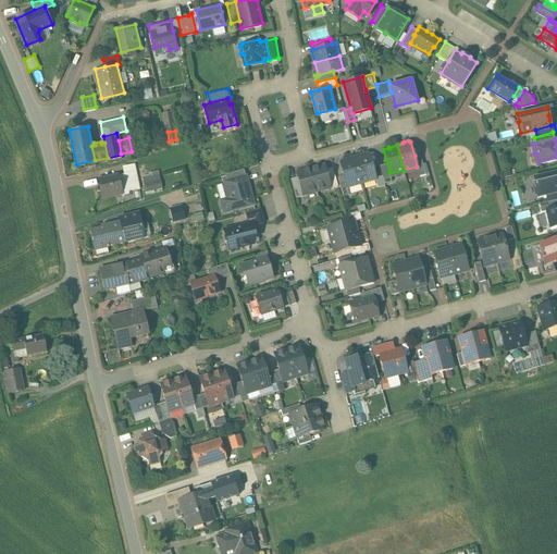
[(366,152),(362,154),(361,155),(355,156),(361,181),(375,176),(369,154),(366,152)]
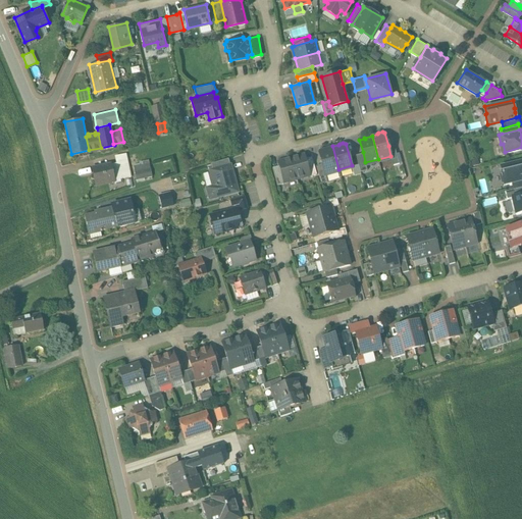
[(399,162),(395,144),(388,146),(390,156),(394,163),(399,162)]
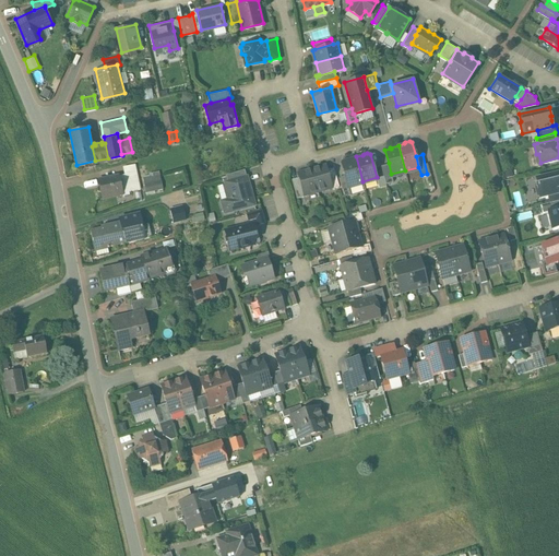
[(356,156),(348,158),(347,158),(343,160),(342,162),(345,174),(348,186),(348,185),(363,181),(356,156)]
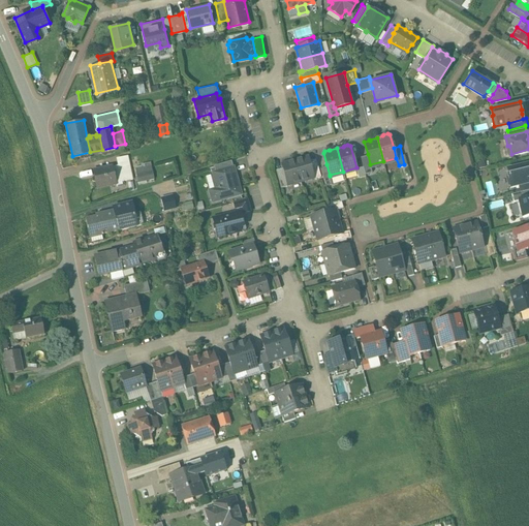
[(128,154),(117,156),(118,163),(125,162),(129,161),(128,154)]
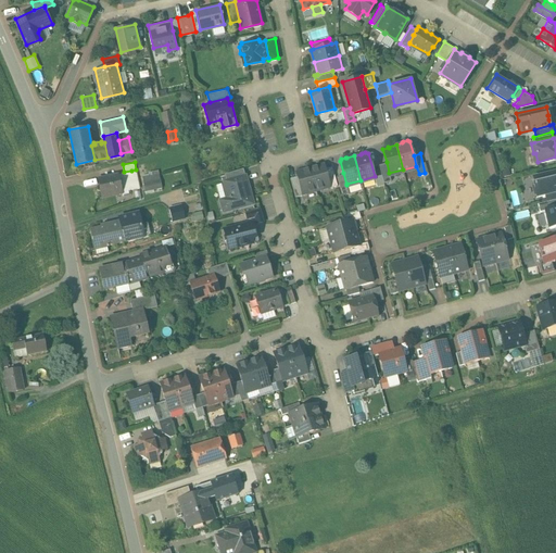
[(387,162),(379,164),(383,181),(391,179),(389,173),(387,162)]
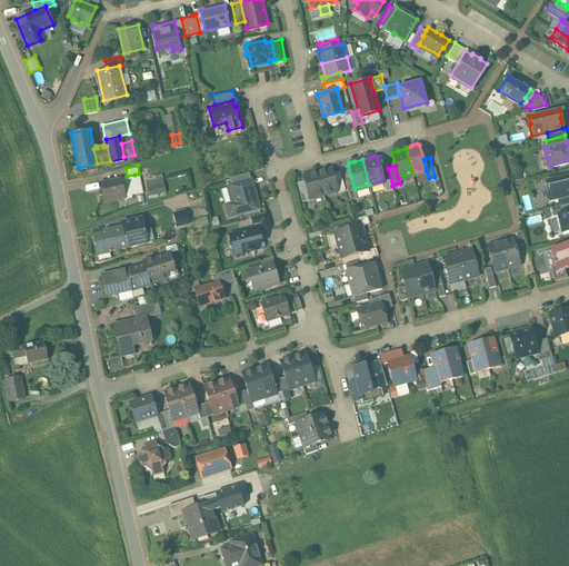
[(331,167),(317,170),(323,194),(337,189),(332,171),(331,167)]
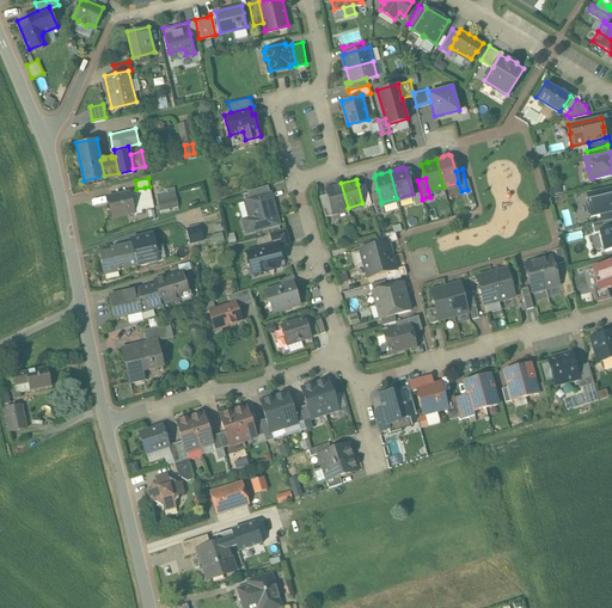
[(366,182),(357,184),(362,203),(362,204),(371,202),(366,182)]
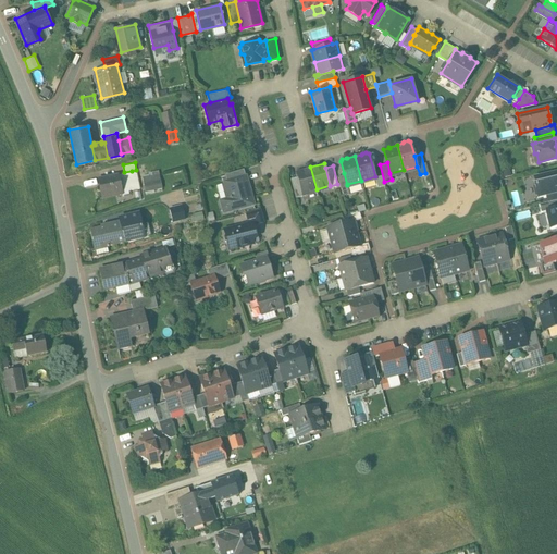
[(310,167),(297,171),(298,175),(302,193),(317,189),(310,167)]
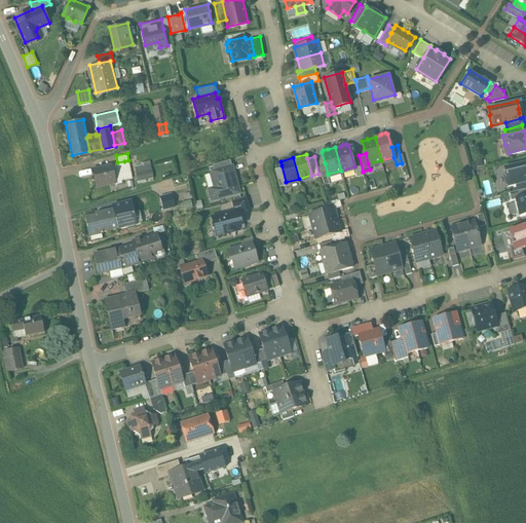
[(214,170),(231,164),(230,158),(212,163),(214,170)]
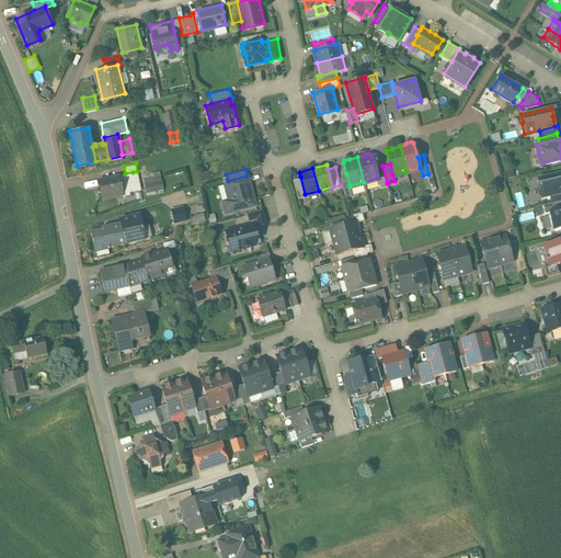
[(125,173),(118,175),(122,191),(140,188),(137,171),(133,172),(125,173)]
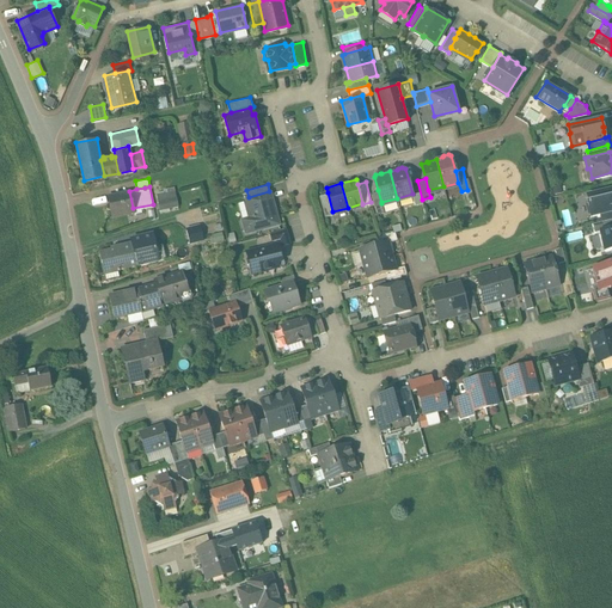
[(175,186),(164,189),(165,191),(158,194),(161,208),(178,204),(175,186)]
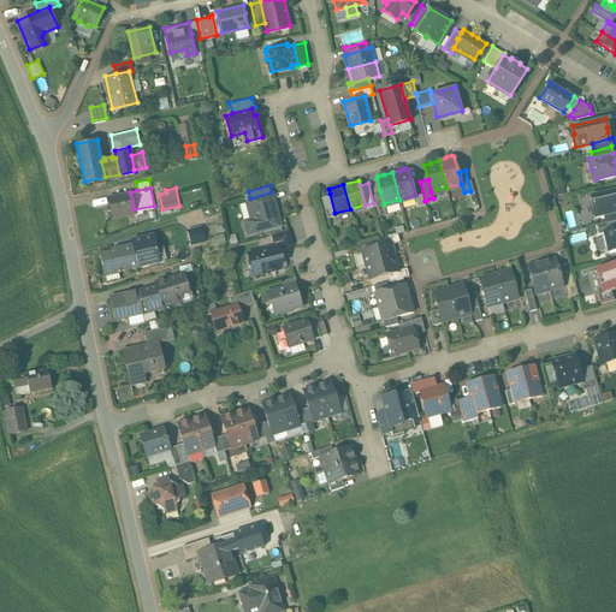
[(615,189),(591,195),(592,203),(615,196),(615,189)]
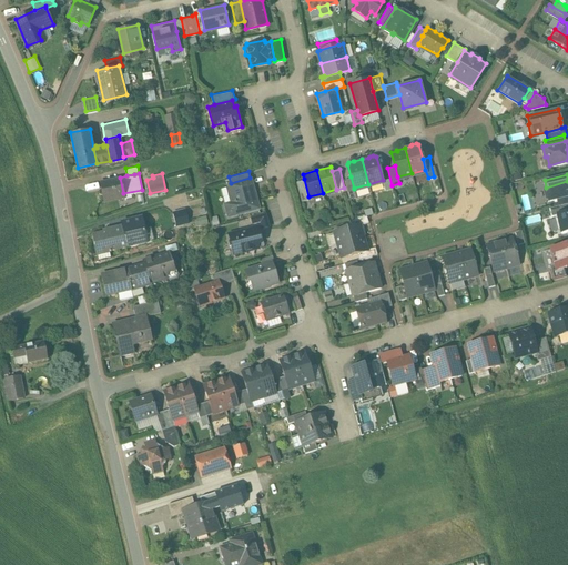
[(120,177),(100,181),(104,199),(124,195),(123,193),(120,178),(120,177)]
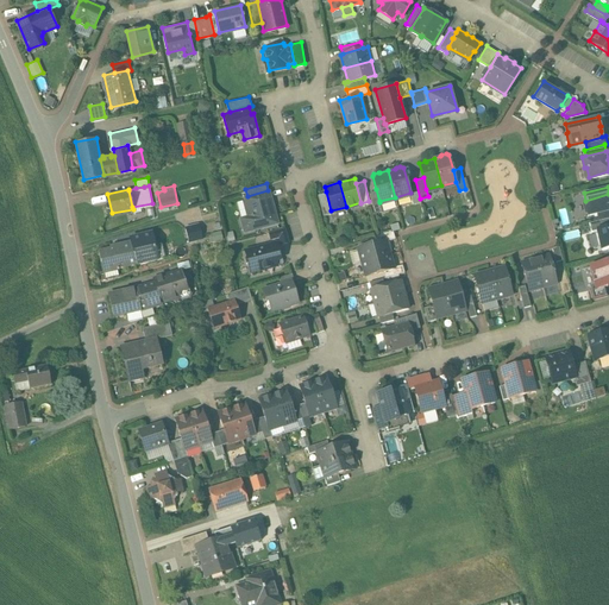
[(380,202),(376,189),(369,191),(375,212),(382,209),(380,201),(380,202)]
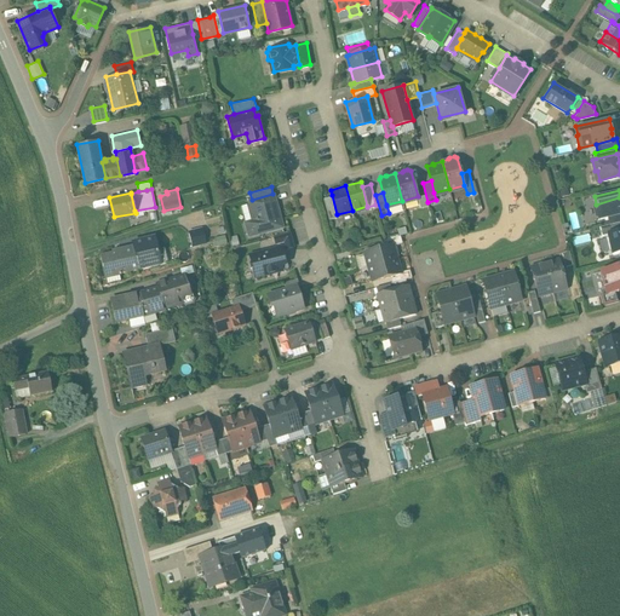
[(282,225),(274,194),(273,194),(252,200),(251,200),(256,219),(246,222),(250,234),(282,225)]
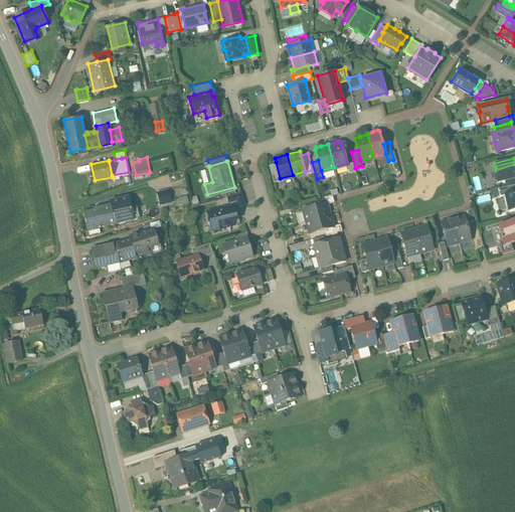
[(276,162),(269,164),(274,181),(281,179),(280,178),(276,162)]
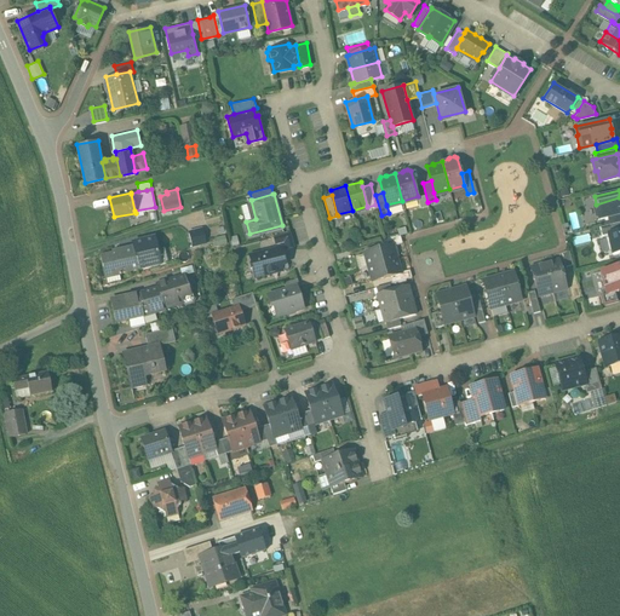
[(619,197),(596,205),(595,205),(598,218),(619,212),(619,197)]
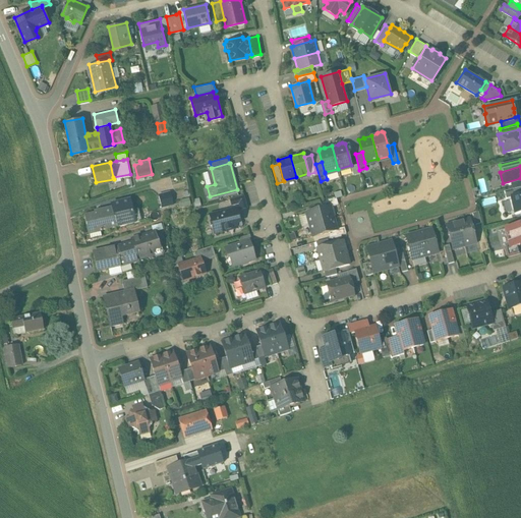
[(520,178),(511,181),(512,187),(520,184),(520,178)]
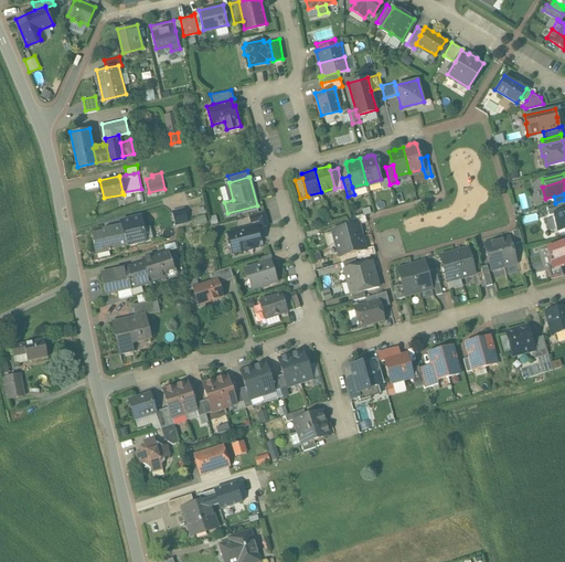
[(176,222),(191,220),(189,204),(173,207),(176,222)]
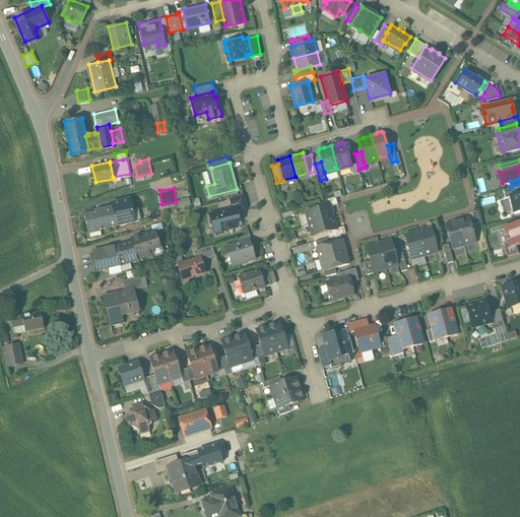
[(519,192),(510,195),(514,211),(519,209),(519,192)]
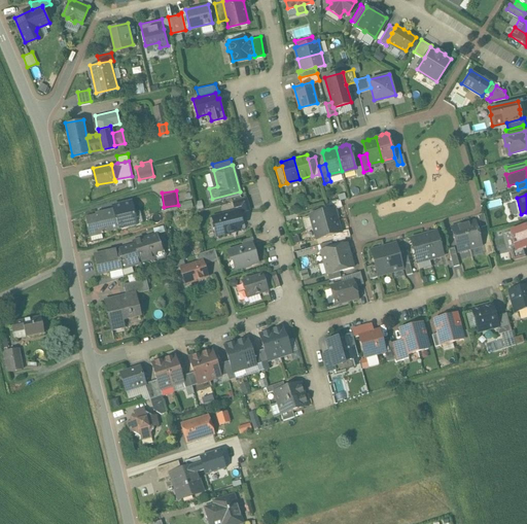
[(247,197),(233,200),(235,206),(242,204),(243,210),(250,208),(247,197)]
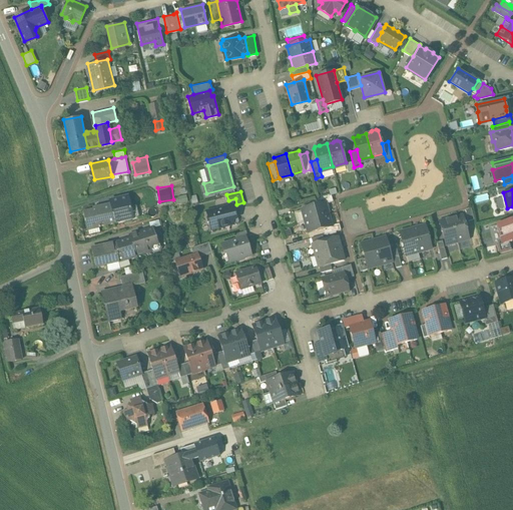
[(137,215),(132,192),(109,197),(110,202),(115,220),(137,215)]
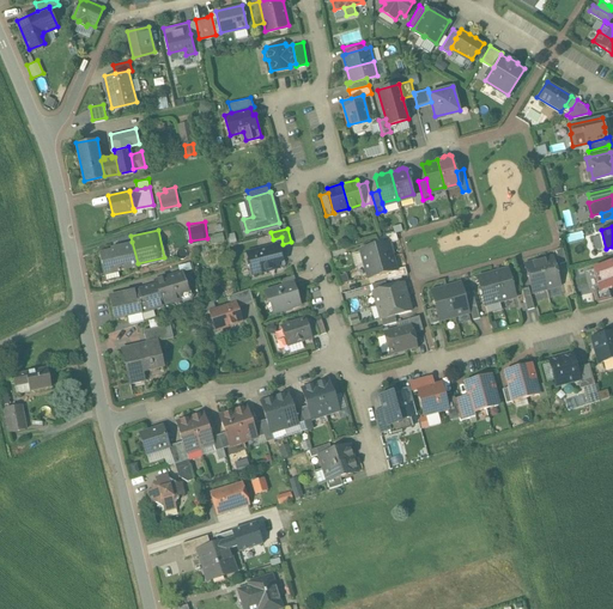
[(395,231),(376,237),(378,243),(388,241),(388,242),(398,239),(395,231)]
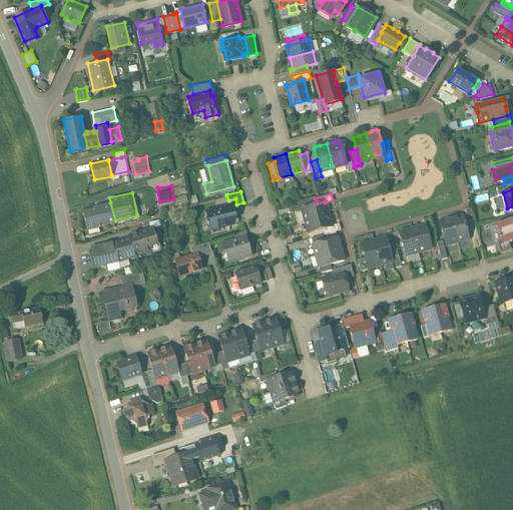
[(317,203),(302,207),(305,219),(328,212),(325,202),(325,201),(317,203)]
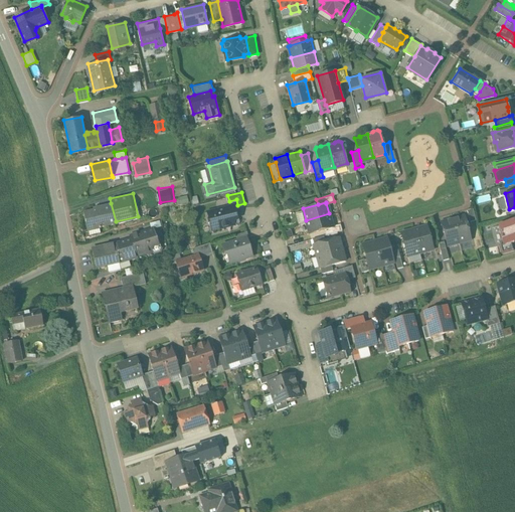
[(100,207),(83,211),(89,233),(100,230),(99,226),(116,221),(111,203),(100,206),(100,207)]
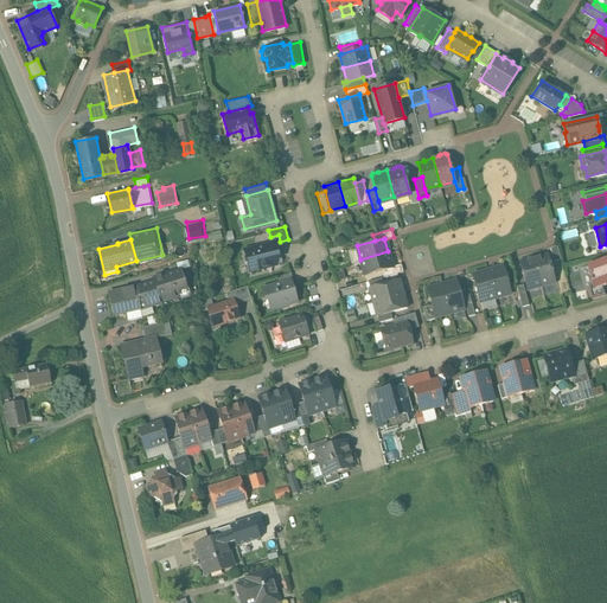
[(275,241),(246,248),(247,254),(246,255),(247,260),(248,261),(250,269),(274,263),(276,264),(280,263),(282,261),(281,257),(279,255),(275,241)]
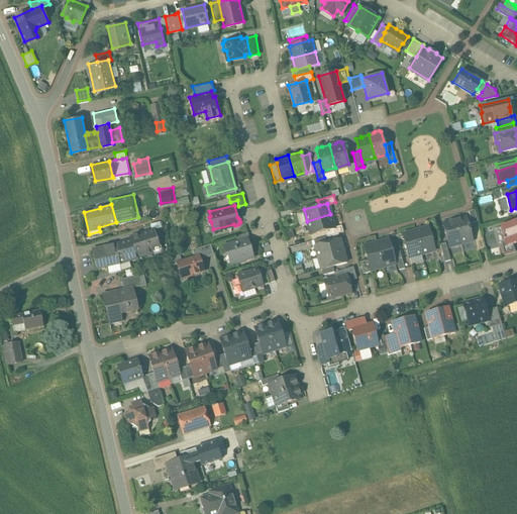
[(475,208),(469,209),(472,221),(478,219),(475,208)]
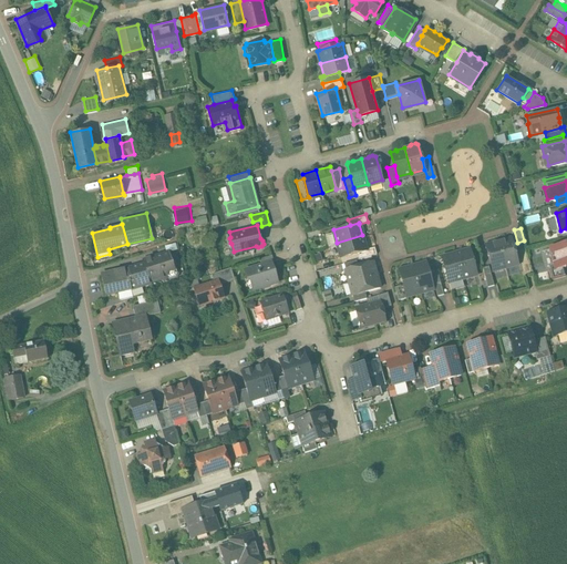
[(362,235),(337,243),(340,255),(357,252),(367,248),(366,247),(362,235)]
